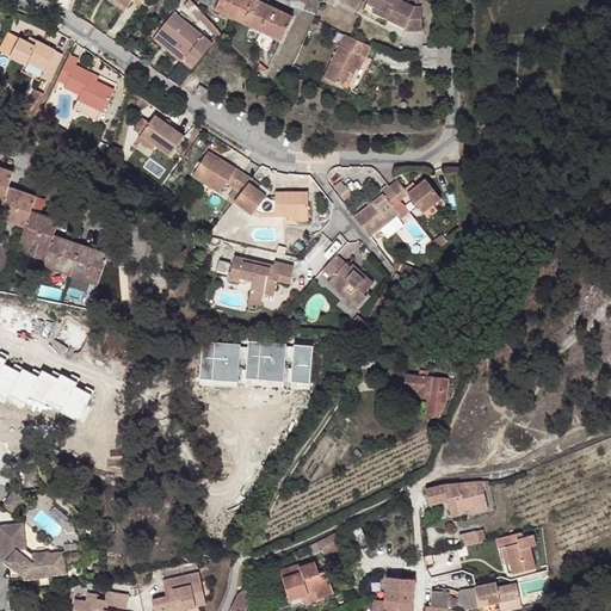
[(125,12),(129,7),(117,0),(109,0),(110,0),(125,12)]
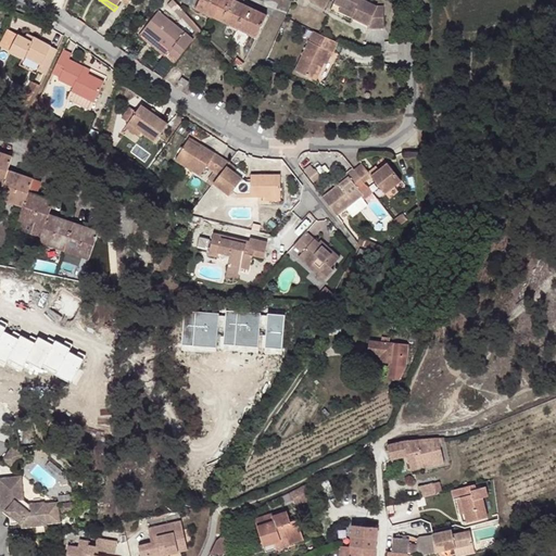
[(184,0),(184,2),(257,38),(267,15),(243,4),(234,0),(184,0)]
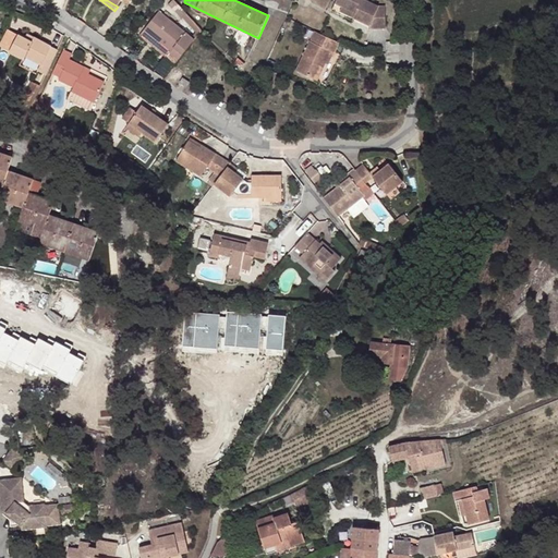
[(356,13),(354,19),(370,26),(370,29),(386,28),(385,7),(379,7),(365,0),(337,0),(336,3),(343,8),(356,13)]
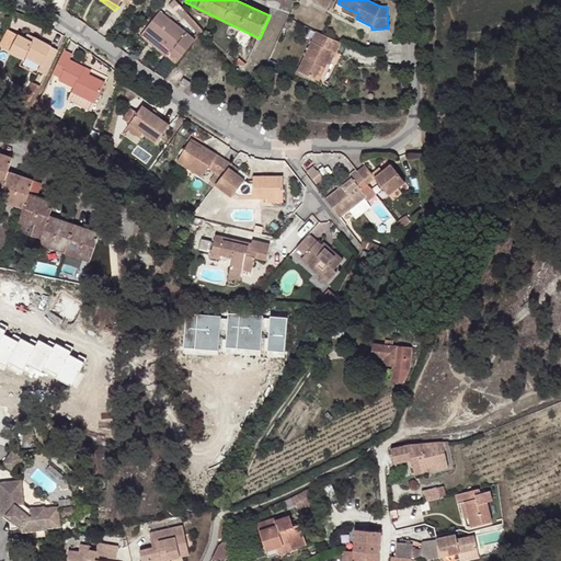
[(343,12),(356,19),(358,13),(345,8),(343,12)]
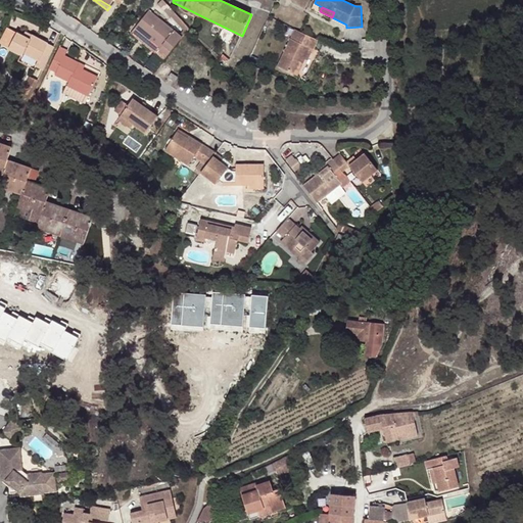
[(168,56),(189,30),(187,28),(185,30),(180,36),(150,10),(137,28),(160,48),(159,50),(168,56)]
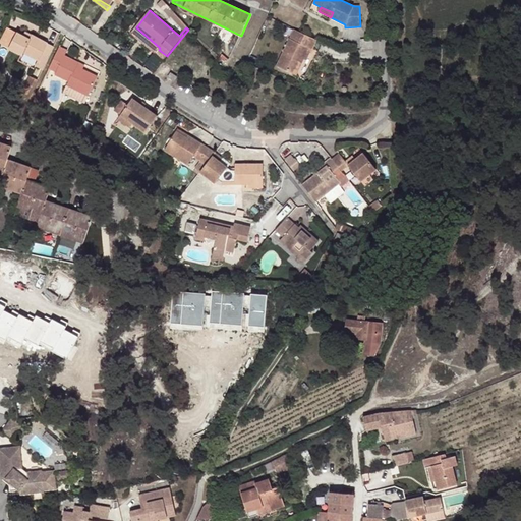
[(184,30),(186,27),(174,13),(171,16),(184,30)]
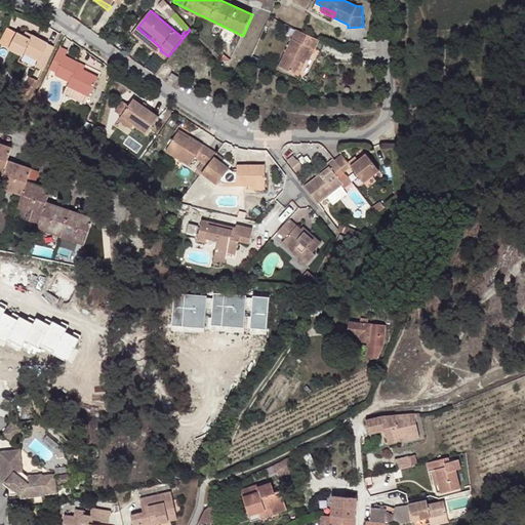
[(157,53),(160,50),(161,48),(137,28),(132,34),(157,53)]
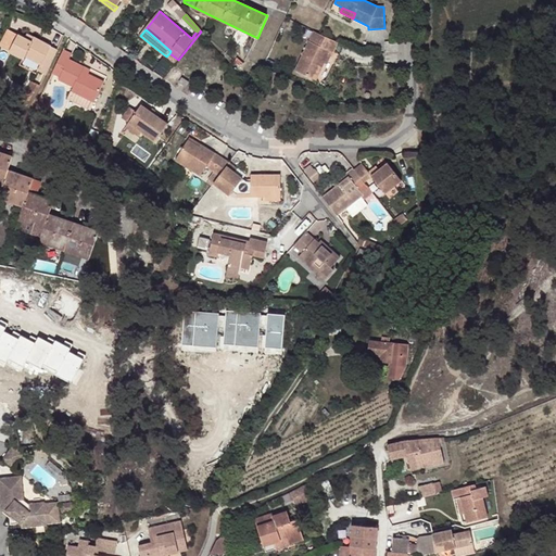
[(335,53),(340,43),(315,32),(295,71),(317,80),(331,52),(335,53)]
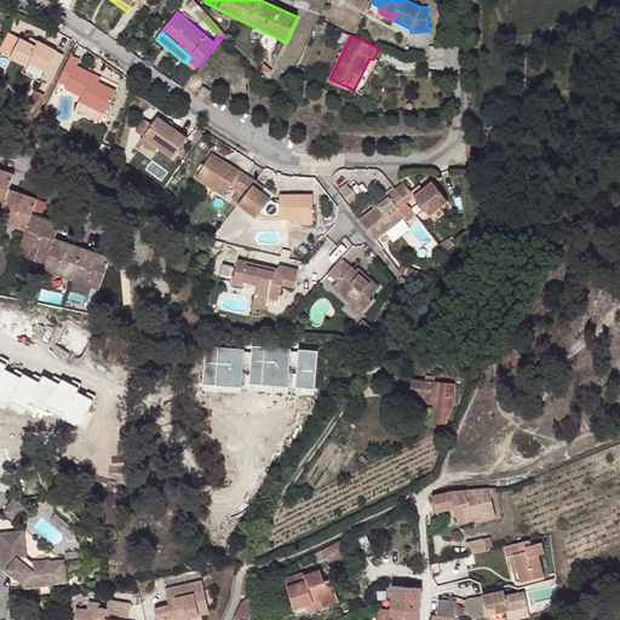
[(51,84),(64,57),(57,53),(57,51),(39,41),(35,46),(29,44),(22,39),(12,58),(27,65),(29,63),(46,72),(42,79),(51,84)]
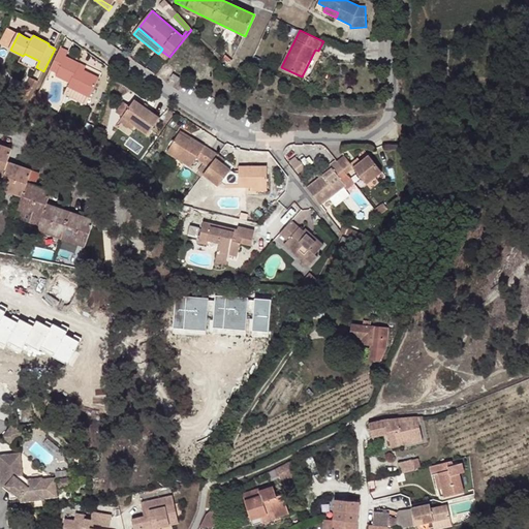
[(67,54),(60,50),(51,69),(53,71),(58,73),(57,76),(70,83),(68,87),(91,97),(100,78),(85,70),(79,67),(80,64),(81,63),(66,57),(67,54)]
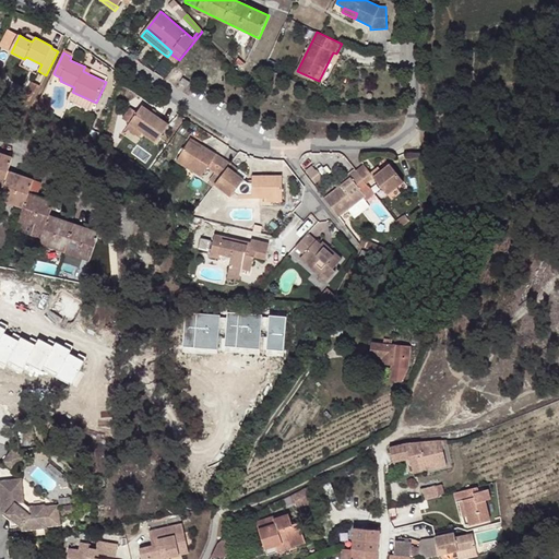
[(191,82),(183,78),(180,83),(187,87),(191,82)]
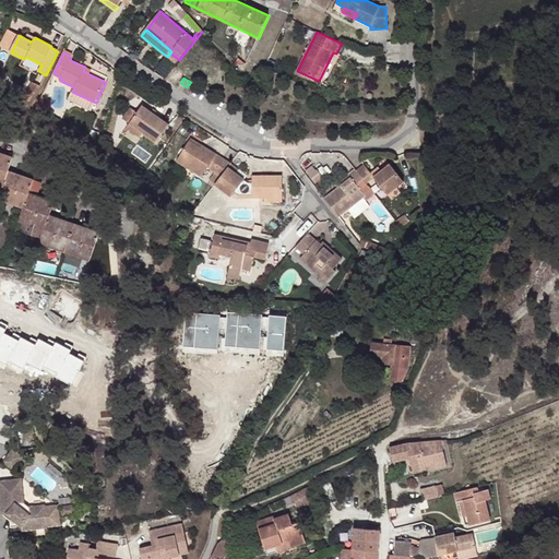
[(96,103),(72,92),(70,96),(94,107),(96,103)]
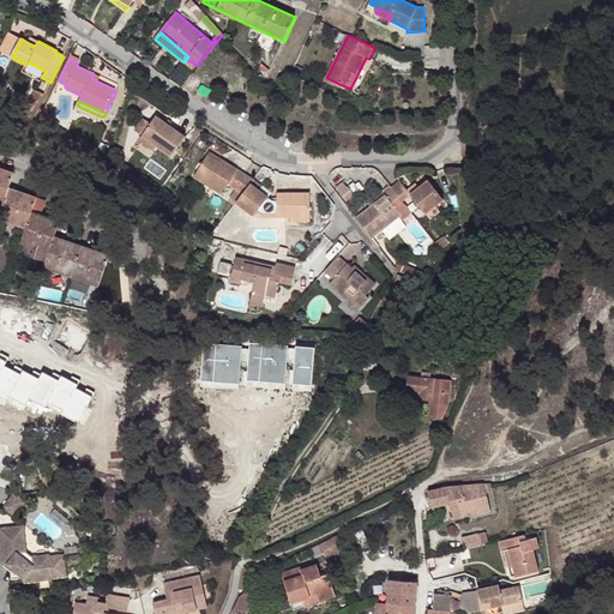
[(19,113),(34,119),(38,109),(25,102),(19,113)]
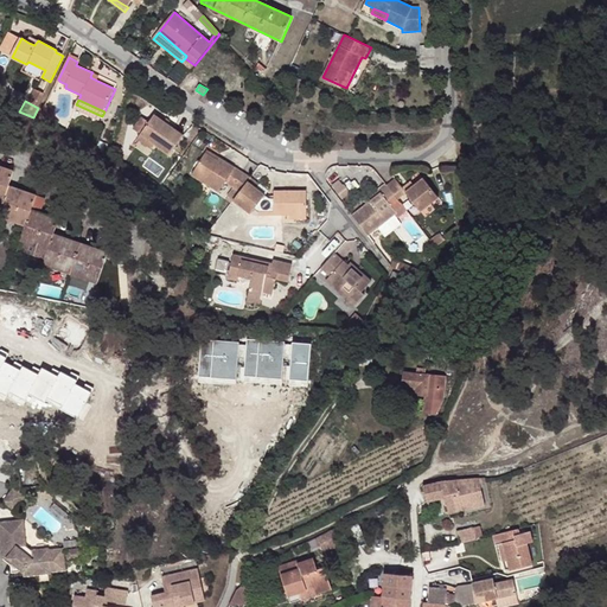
[(155,115),(141,135),(155,145),(171,155),(184,135),(155,115)]
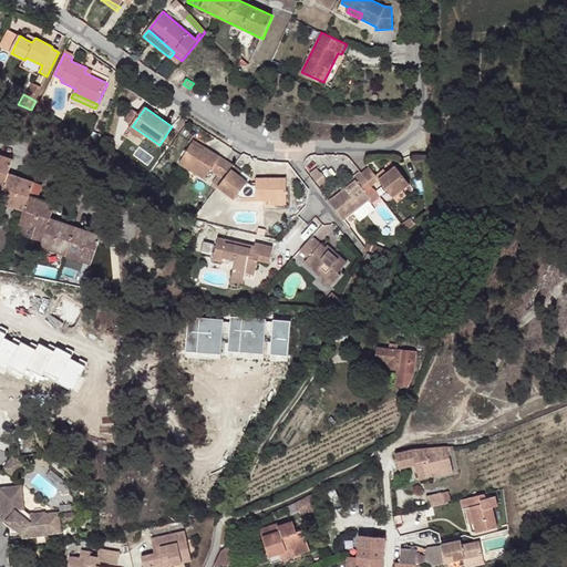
[(145,135),(132,126),(130,130),(143,140),(145,135)]
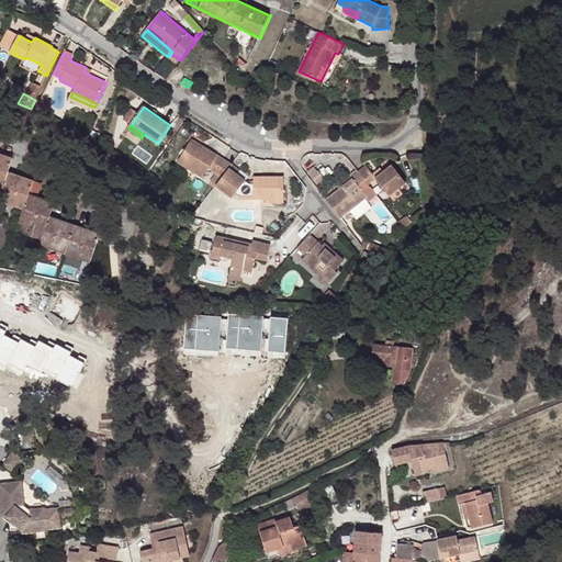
[(202,148),(203,146),(192,139),(190,142),(202,148)]
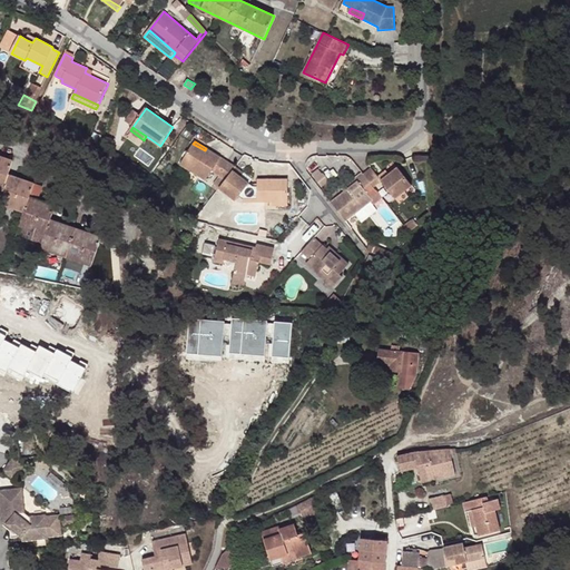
[(226,179),(236,167),(206,148),(205,150),(193,144),(180,165),(206,180),(213,172),(226,179)]
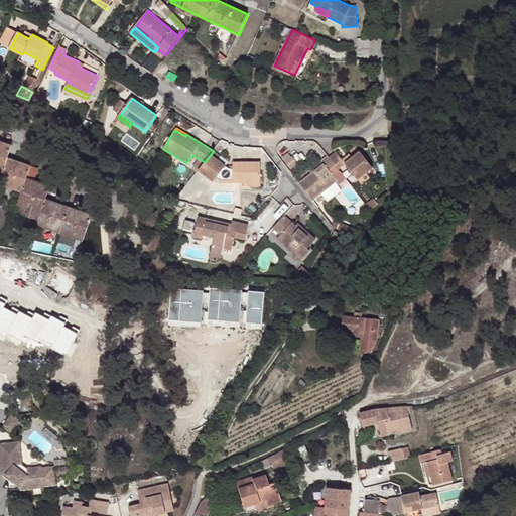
[(0,169),(2,171),(4,168),(7,158),(11,145),(11,144),(0,140),(0,169)]
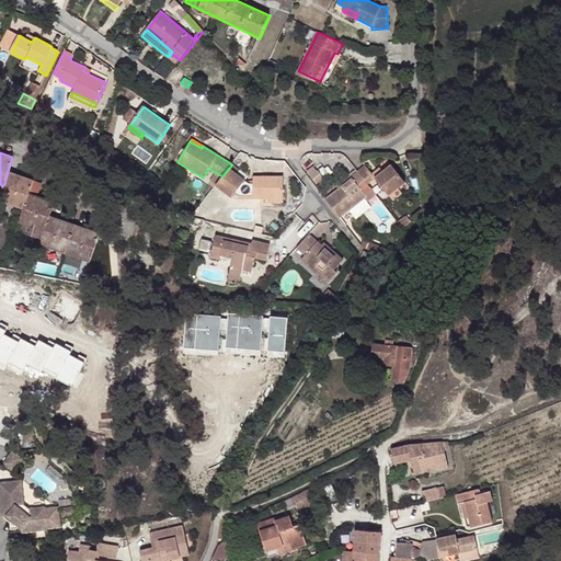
[(222,176),(216,185),(225,192),(232,198),(236,194),(240,196),(254,196),(254,198),(268,198),(284,198),(284,178),(254,178),(253,184),(250,184),(238,174),(241,170),(232,164),(222,176)]
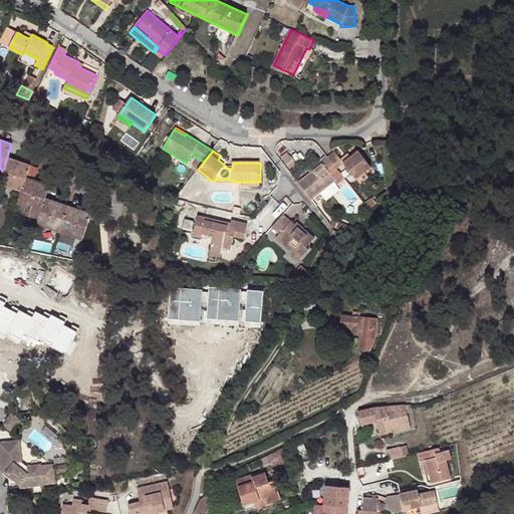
[(335,152),(328,157),(337,169),(344,164),(356,180),(371,168),(358,151),(351,157),(344,163),(342,161),(335,152)]
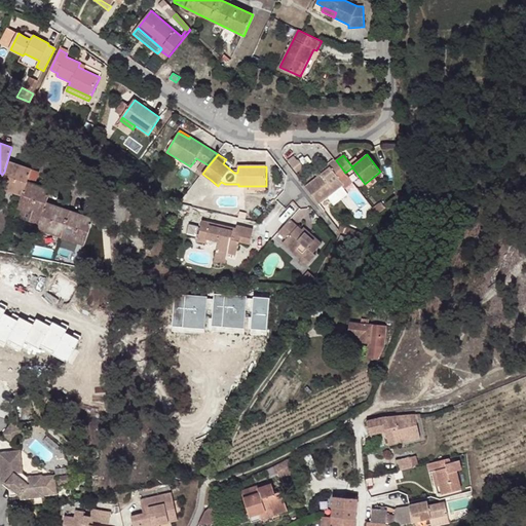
[(320,177),(306,187),(318,204),(328,197),(342,186),(344,189),(353,183),(345,173),(336,160),(335,159),(329,164),(332,167),(320,177)]
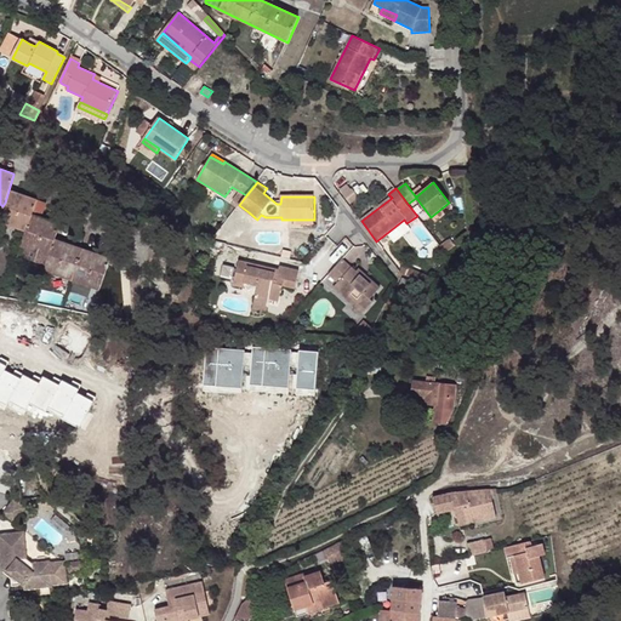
[(0,214),(0,221),(26,231),(29,218),(30,215),(35,199),(9,191),(5,203),(3,206),(0,214)]
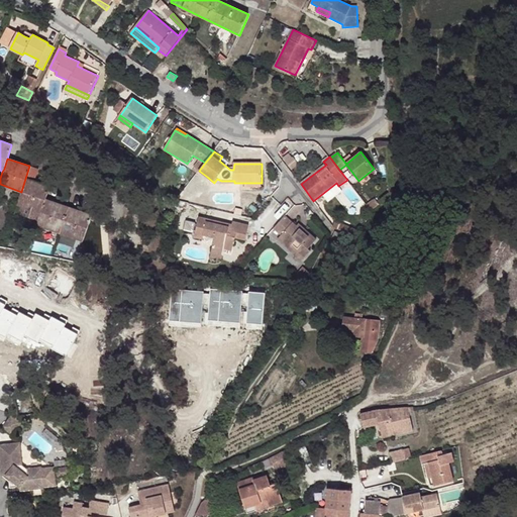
[(311,171),(314,174),(326,165),(323,162),(311,171)]
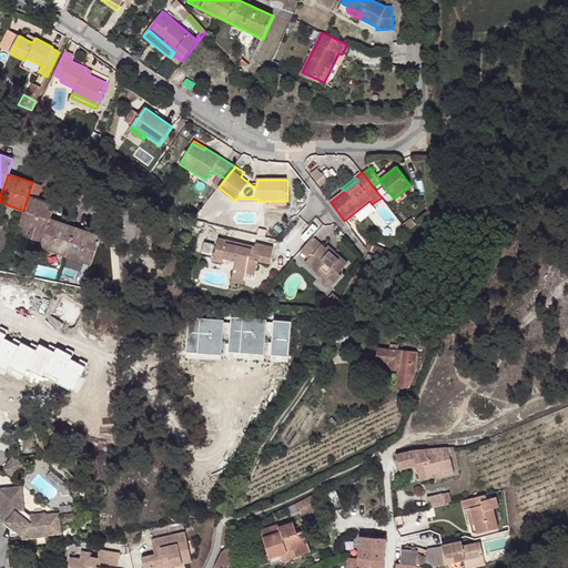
[(235,201),(227,194),(224,201),(231,206),(235,201)]
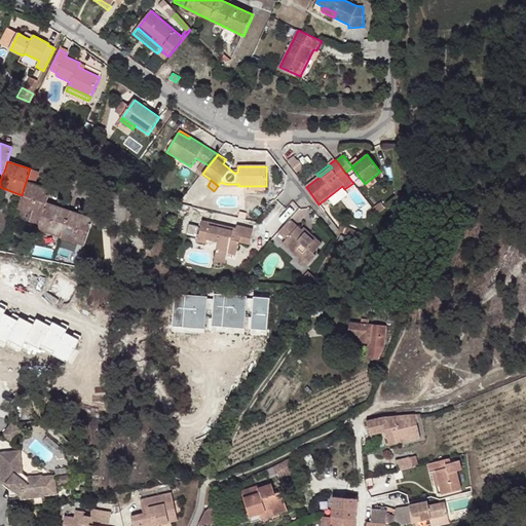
[(43,208),(45,202),(50,189),(49,189),(26,182),(25,185),(22,195),(17,208),(41,216),(43,208)]
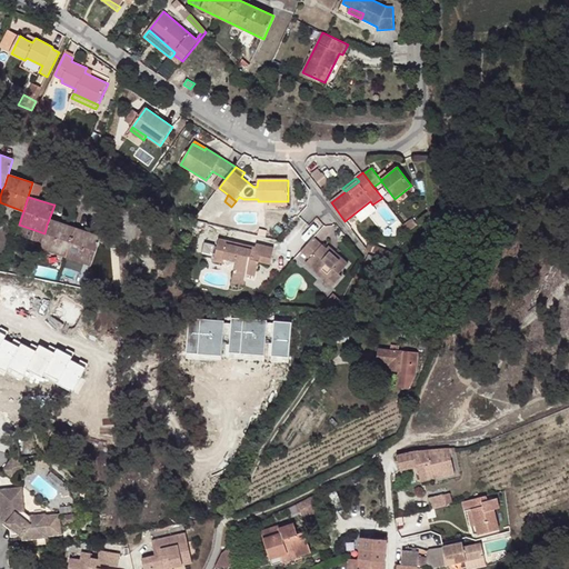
[(377,210),(372,205),(370,201),(355,213),(362,222),(377,210)]
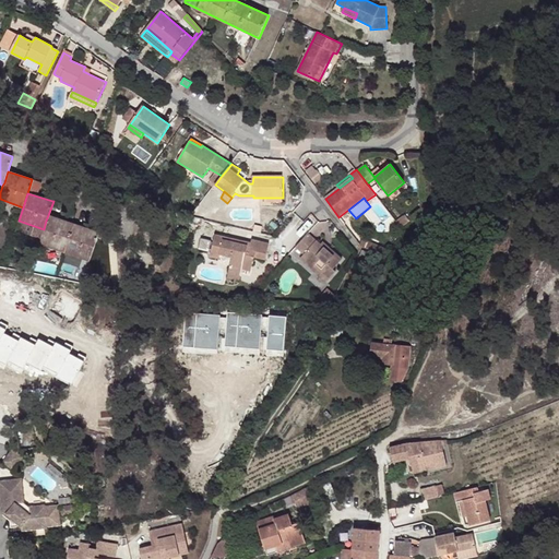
[(69,239),(73,224),(48,215),(46,221),(44,229),(42,235),(39,242),(60,249),(64,251),(67,246),(69,239)]
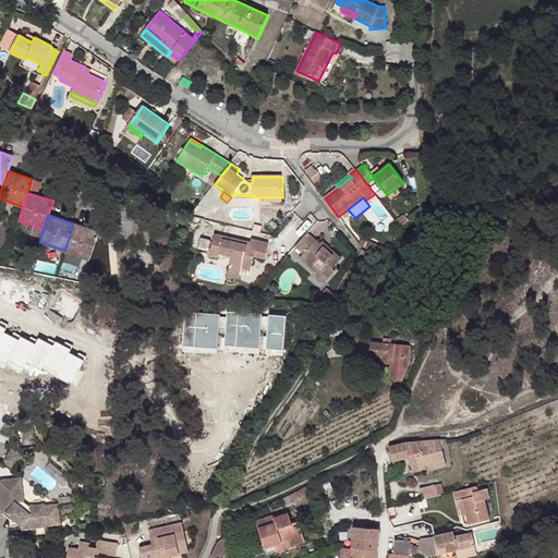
[(396,221),(400,227),(410,220),(405,215),(396,221)]
